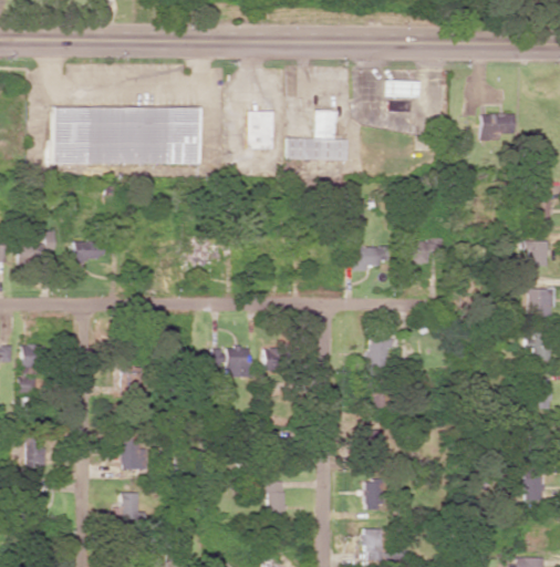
[(392,111),(414,112),(414,101),(392,101),(392,111)]
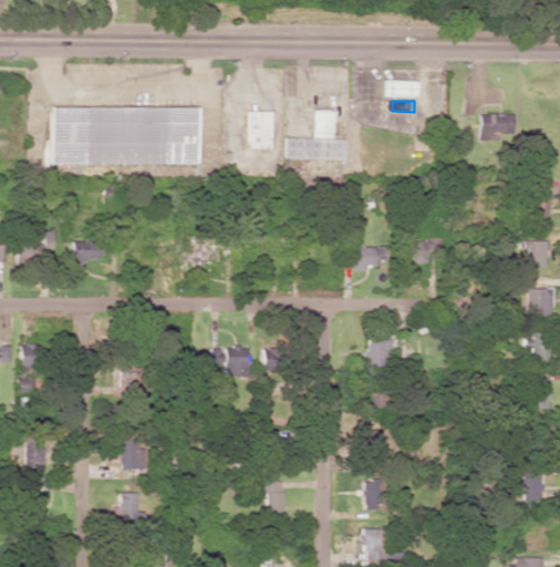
[(201,107),(55,106),(54,164),(200,165),(201,107)]
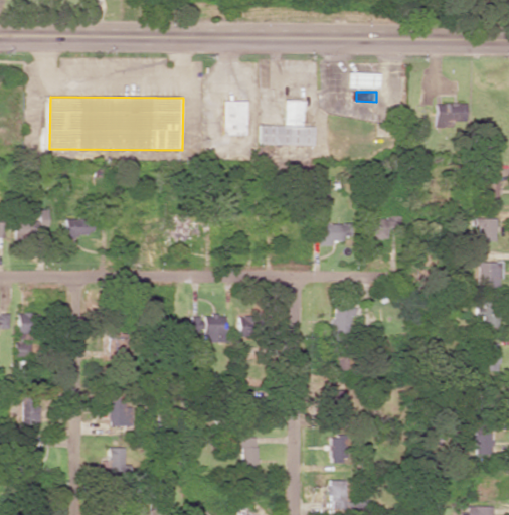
[(261,144),(316,146),(317,127),(306,127),(307,101),(287,100),(286,126),(261,125),(261,144)]
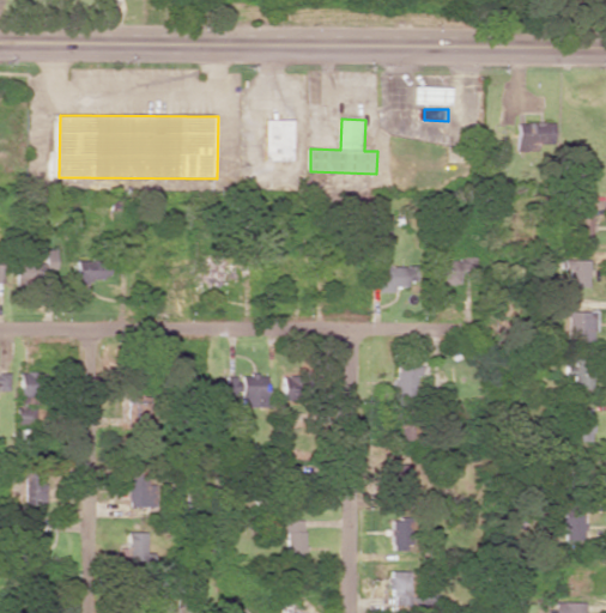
[(296,120),(267,120),(267,161),(295,161),(296,120)]
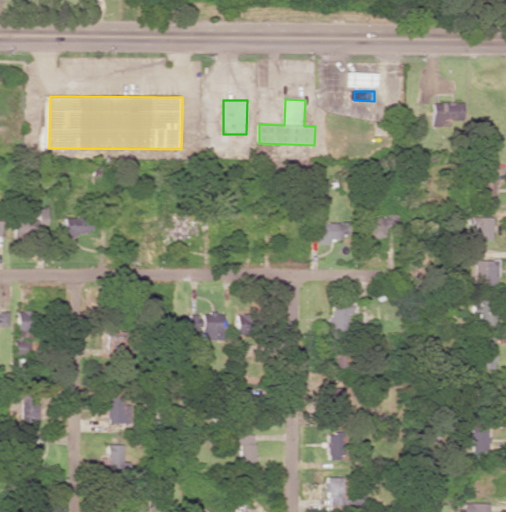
[(436,103),(437,124),(467,123),(466,102),(436,103)]
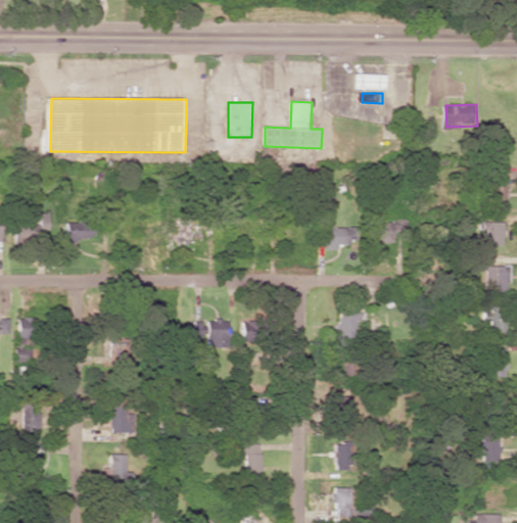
[(510,205),(509,178),(495,178),(495,206),(510,205)]
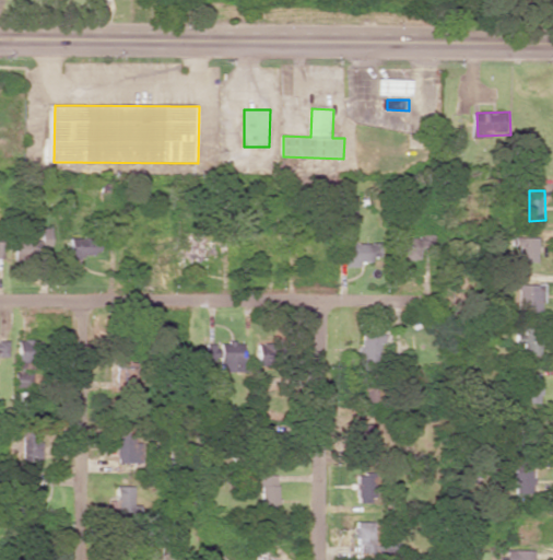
[(438,236),(401,237),(401,260),(424,259),(424,249),(439,248),(438,236)]
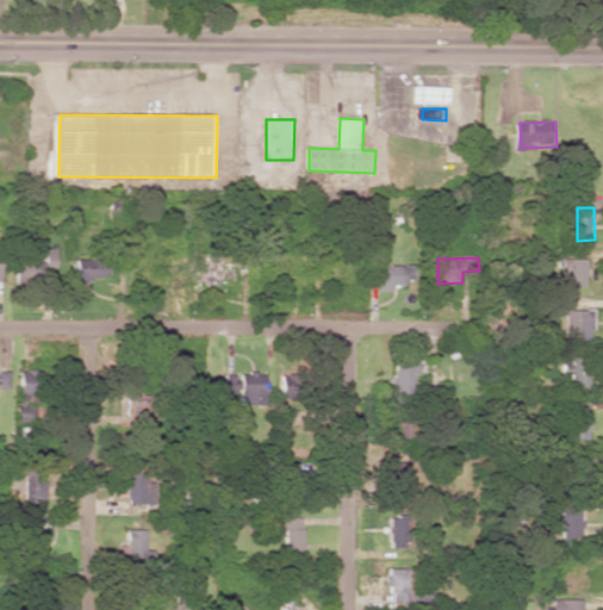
[(590,286),(591,259),(563,257),(561,268),(571,268),(571,285),(590,286)]
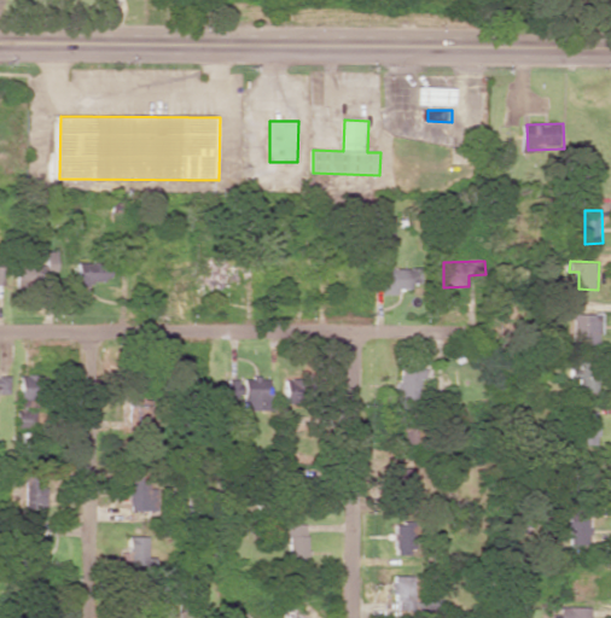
[(82,287),(98,287),(98,280),(115,280),(115,263),(82,263),(82,287)]
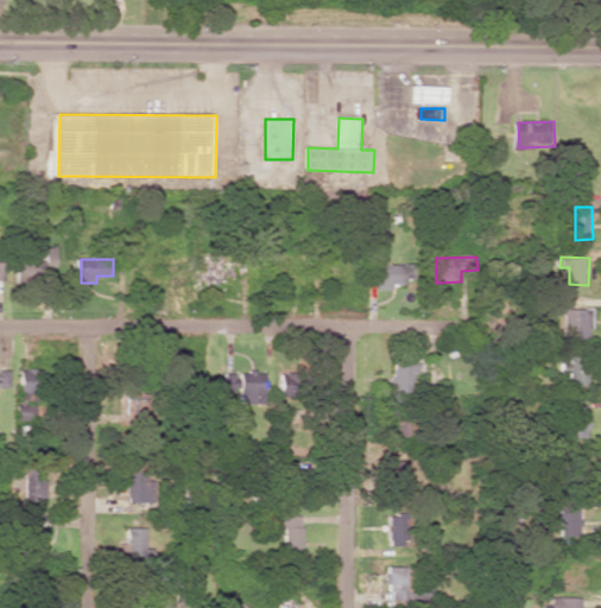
[(0,280),(10,280),(10,263),(0,261),(0,280)]
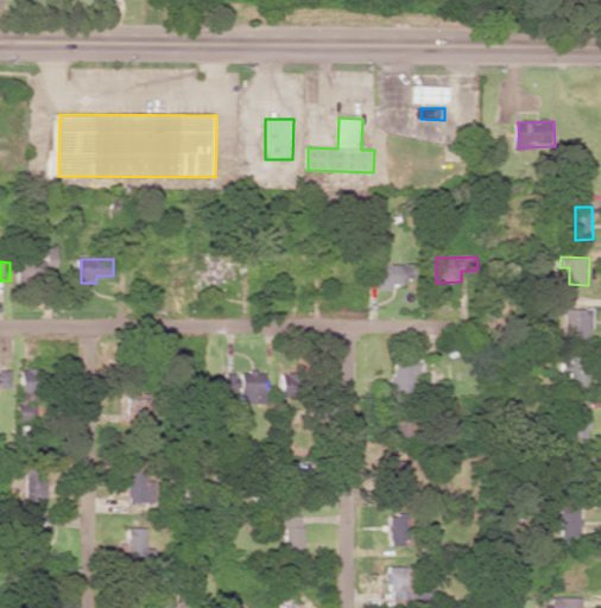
[(207,283),(232,283),(232,261),(207,261),(207,283)]
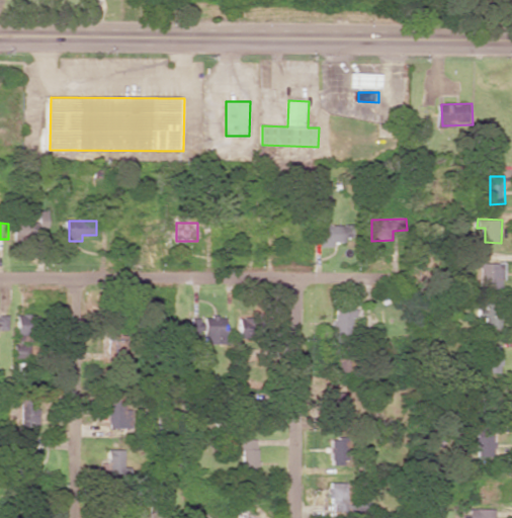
[(324,247),(338,247),(338,241),(355,240),(355,225),(324,226),(324,247)]
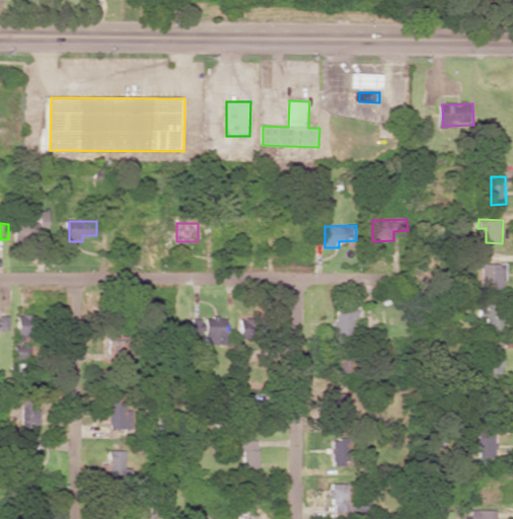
[(484,264),(485,290),(507,290),(506,264),(484,264)]
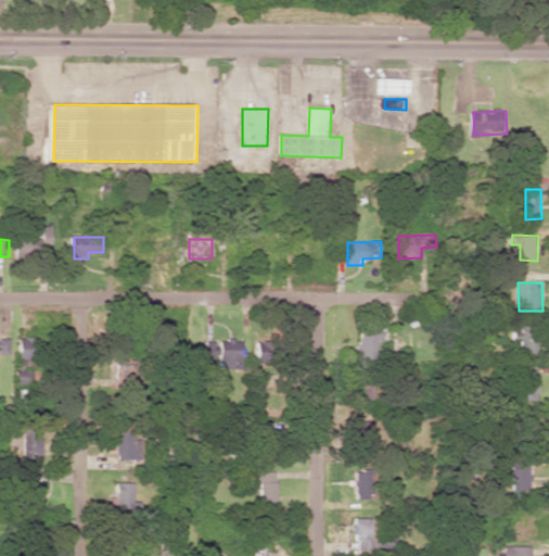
[(515,332),(515,341),(521,341),(521,353),(538,353),(539,325),(523,324),(523,332),(515,332)]
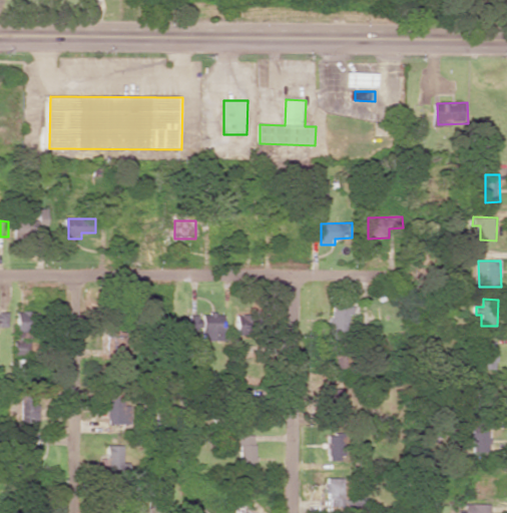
[(352,315),(356,315),(356,307),(334,306),(333,331),(351,332),(352,315)]
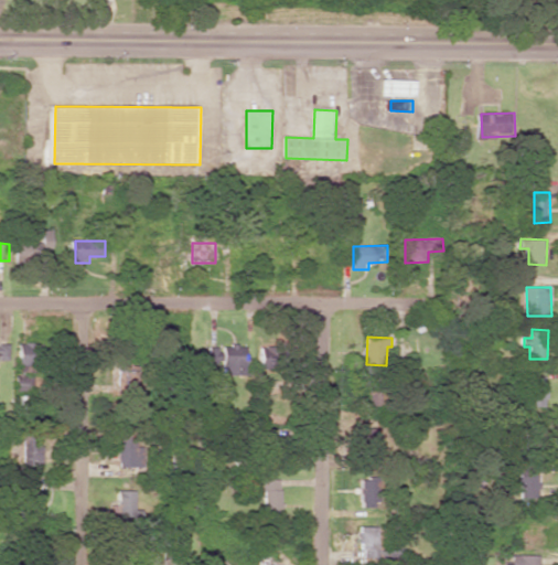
[(12,342),(0,342),(0,360),(13,361),(12,342)]
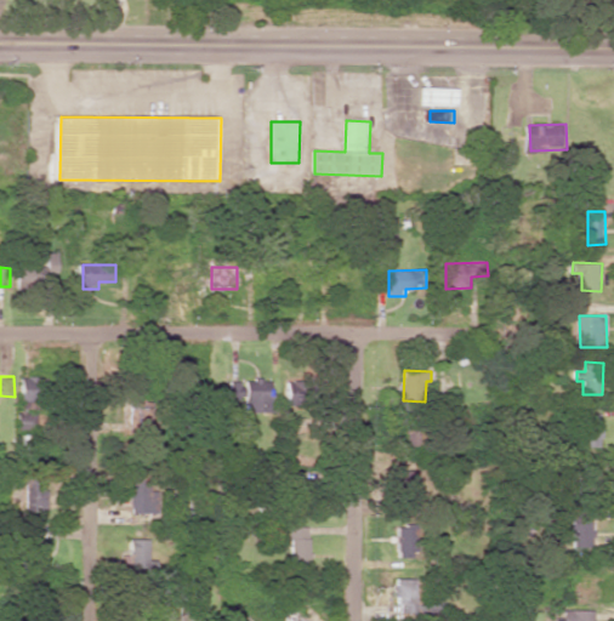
[(249,414),(276,412),(274,380),(233,381),(234,400),(248,399),(249,414)]
